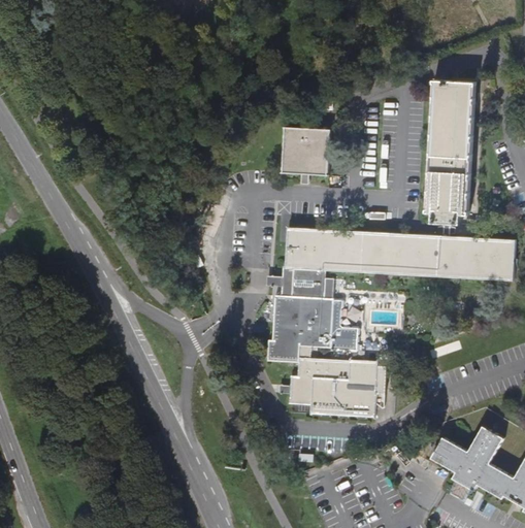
[(431,212),(459,215),(466,215),(473,84),(431,80),(424,212),(431,212)]
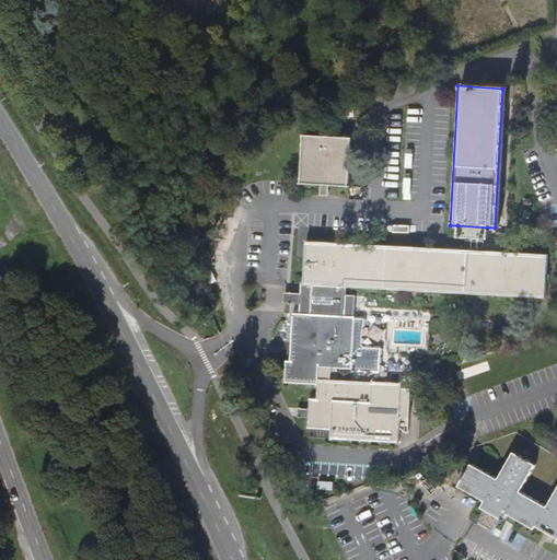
[(317,184),(326,185),(346,186),(348,138),(300,135),(297,183),(317,184)]
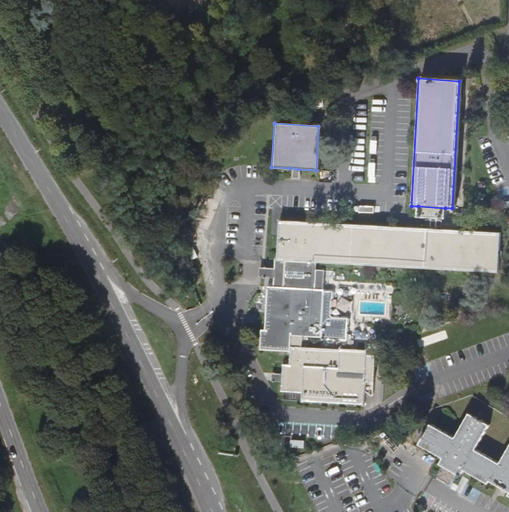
[(297,181),(298,169),(290,168),(289,181),(297,181)]
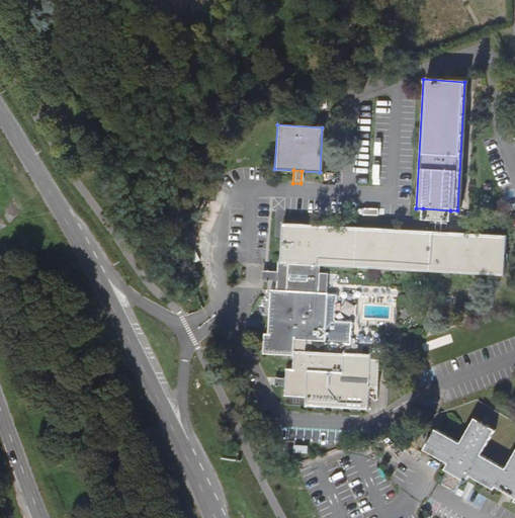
[(433,219),(439,220),(450,220),(450,210),(423,208),(422,219),(433,219)]
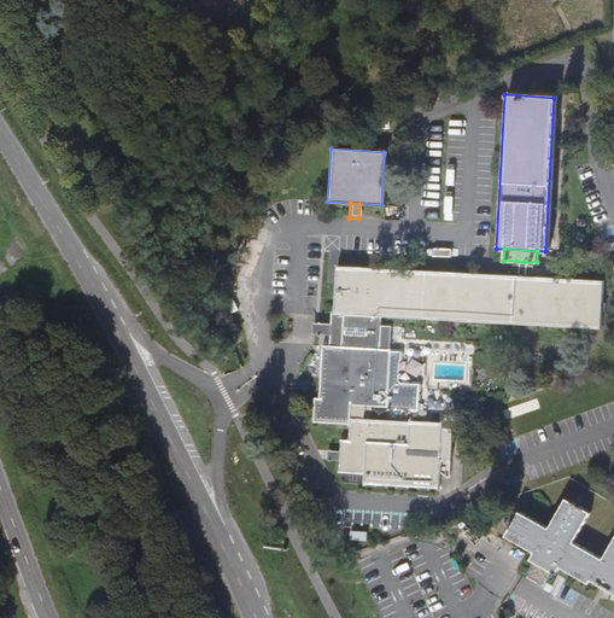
[(348,420),(362,420),(362,407),(385,408),(385,410),(408,412),(409,413),(413,413),(419,408),(419,402),(416,400),(416,392),(420,390),(420,384),(417,382),(411,382),(409,384),(399,383),(396,380),(397,371),(395,369),(395,362),(399,359),(399,353),(398,349),(386,349),(387,325),(378,325),(378,316),(597,328),(600,281),(522,277),(516,275),(335,266),(333,313),(331,313),(331,324),(329,333),(328,345),(320,345),(317,398),(313,398),(311,423),(348,424),(348,420)]
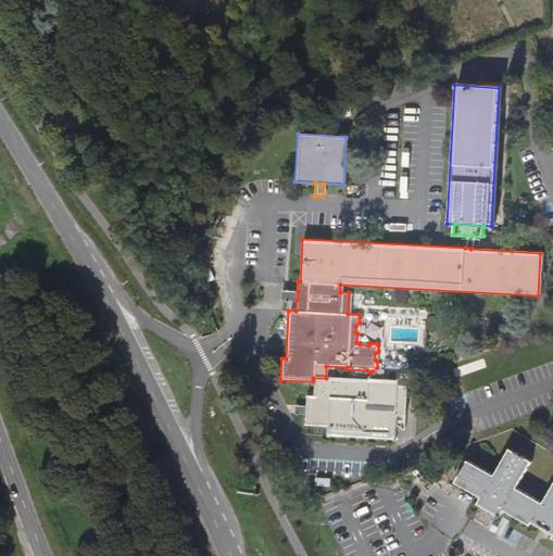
[(280,299),(297,300),(298,291),(280,291),(280,299)]
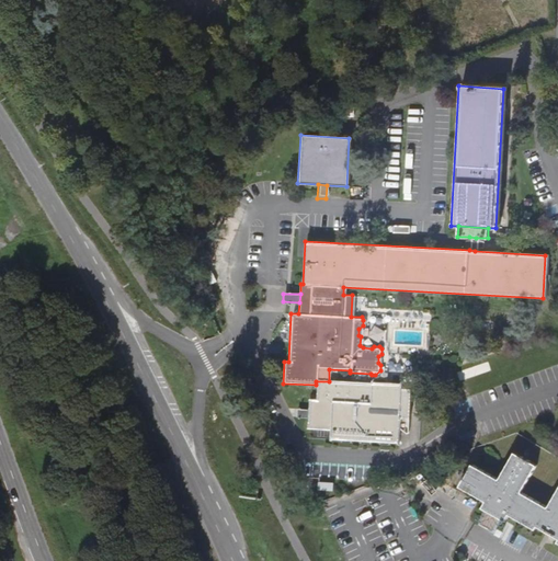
[(397,419),(399,390),(399,386),(329,381),(316,381),(316,385),(315,400),(308,400),(307,410),(307,420),(306,428),(329,431),(329,442),(396,446),(397,419)]
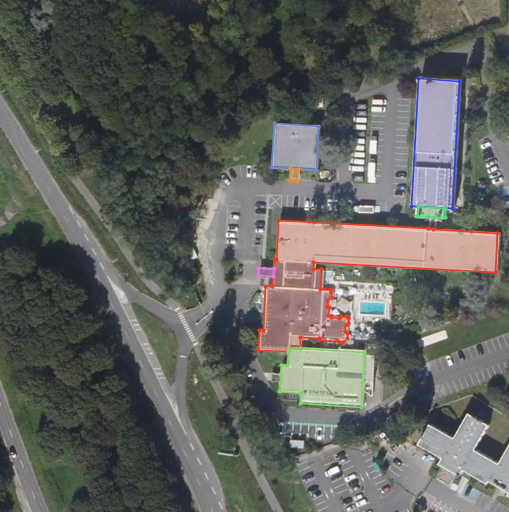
[(372,356),(364,356),(362,382),(370,383),(372,356)]
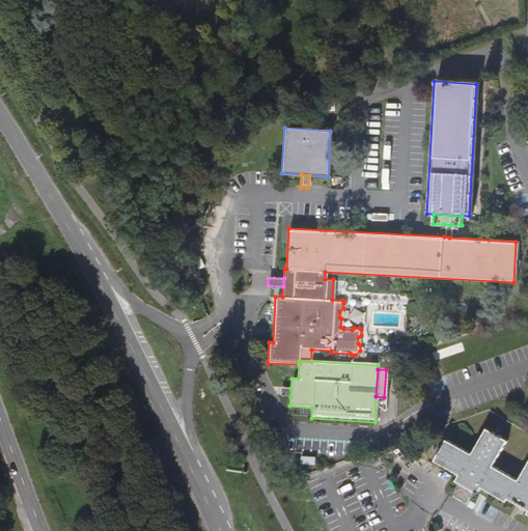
[(281,396),(290,397),(290,388),(281,388),(281,396)]
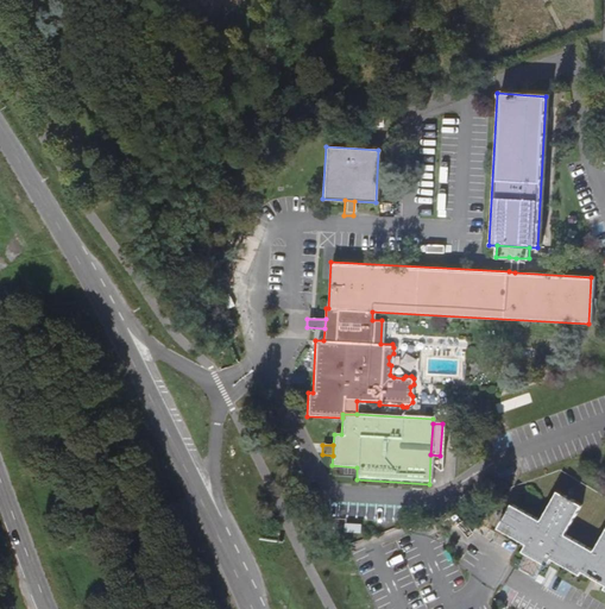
[(527,554),(544,565),(547,566),(552,559),(580,576),(583,572),(598,581),(603,584),(604,584),(604,588),(604,589),(604,532),(594,552),(565,537),(580,506),(558,493),(541,522),(511,506),(498,529),(527,545),(523,552),(527,554)]
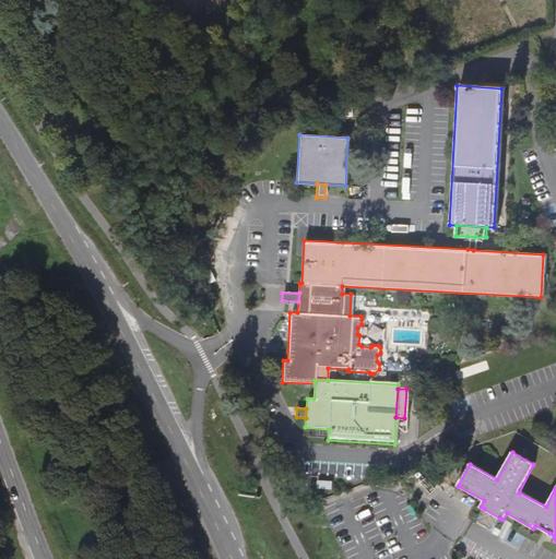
[(493,531),(500,519),(484,509),(477,521),(476,521),(493,531)]
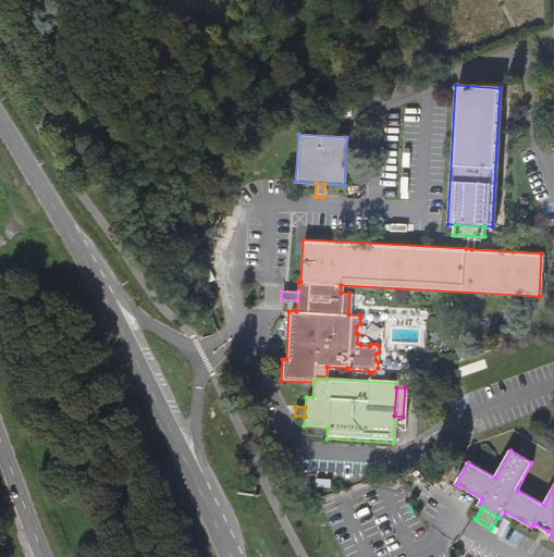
All buildings are outlined.
